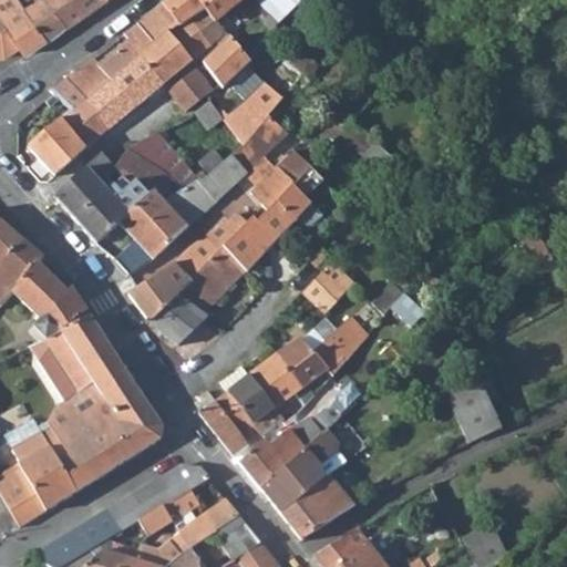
[(0,0),(0,21),(18,44),(26,54),(49,39),(24,7),(19,0),(0,0)]
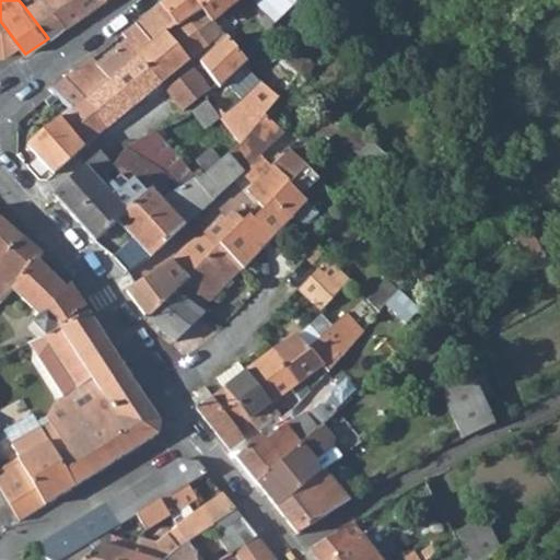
[(47,0),(37,0),(24,7),(48,38),(67,25),(47,0)]
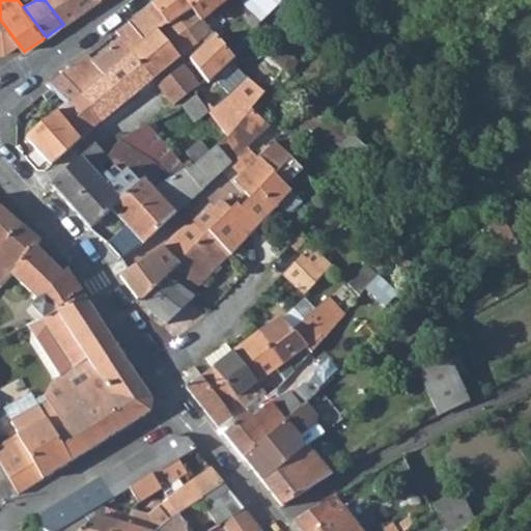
[(45,0),(63,24),(95,0),(45,0)]
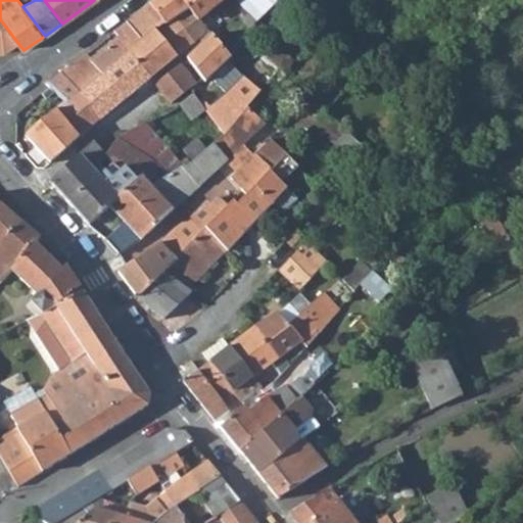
[(153,0),(149,4),(168,27),(172,22),(186,10),(190,8),(184,0),(153,0)]
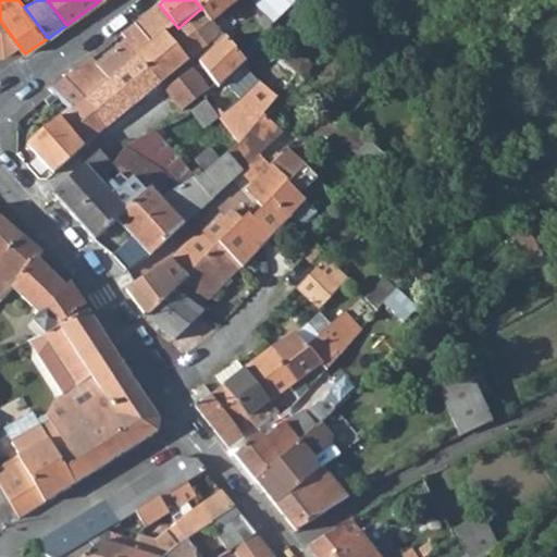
[(196,0),(202,9),(213,22),(236,2),(238,0),(196,0)]
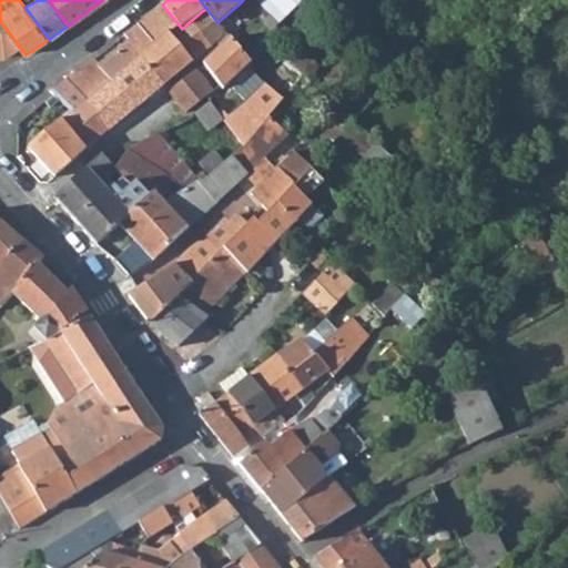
[(265,21),(274,31),(303,4),(306,0),(264,0),(260,4),(270,18),(265,21)]
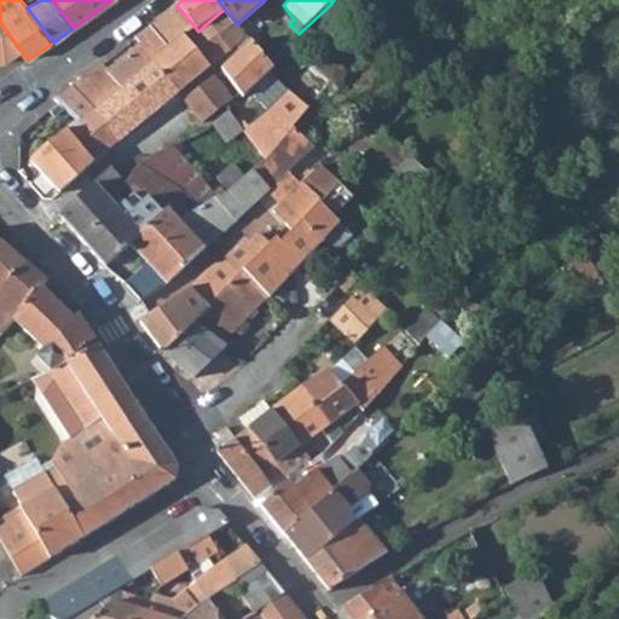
[(177,5),(150,24),(168,47),(184,36),(208,67),(226,52),(203,27),(198,32),(177,5)]
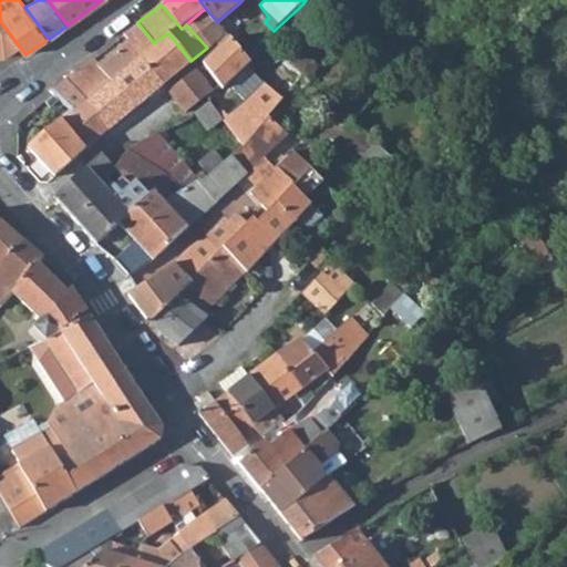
[(202,11),(186,24),(207,48),(216,41),(226,33),(217,22),(206,9),(202,11)]
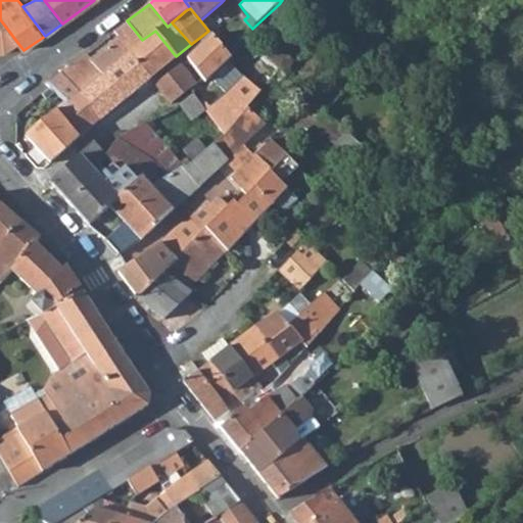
[(0,50),(6,50),(16,41),(0,19),(0,50)]
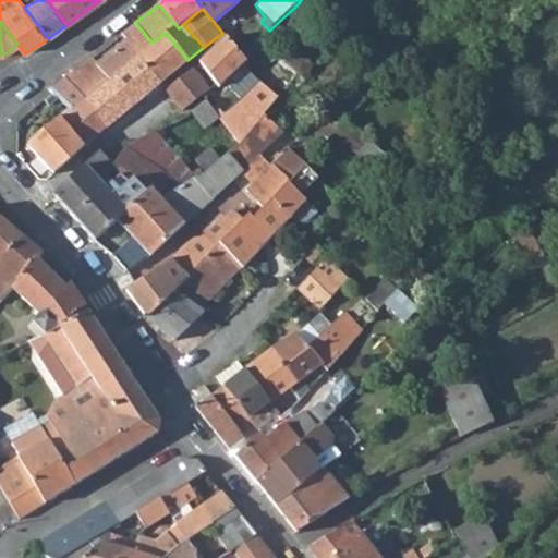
[(125,39),(95,62),(108,80),(132,61),(137,56),(159,83),(162,80),(187,60),(166,33),(152,43),(135,22),(121,34),(125,39)]
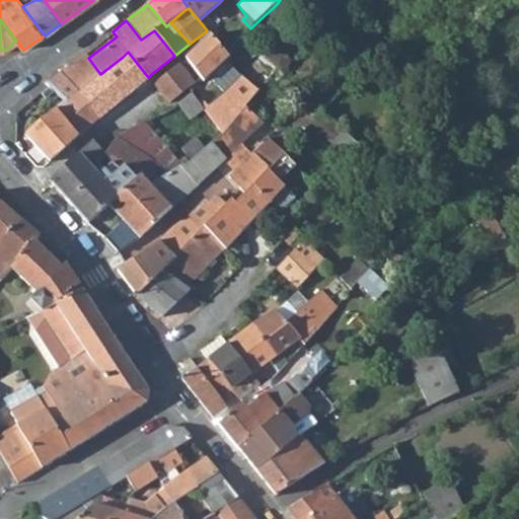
[(238,23),(217,44),(224,53),(240,38),(246,32),(238,23)]
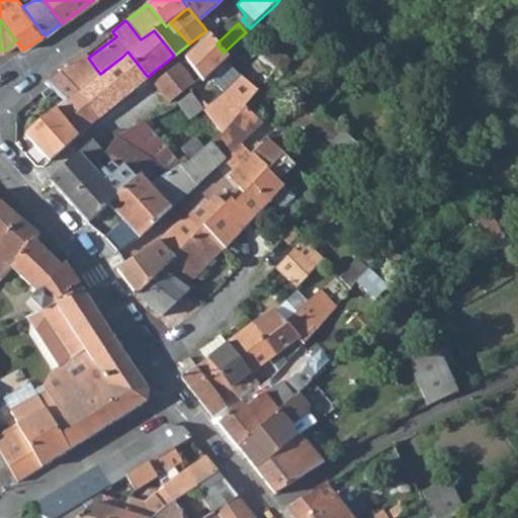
[(206,30),(197,37),(201,42),(210,35),(206,30)]
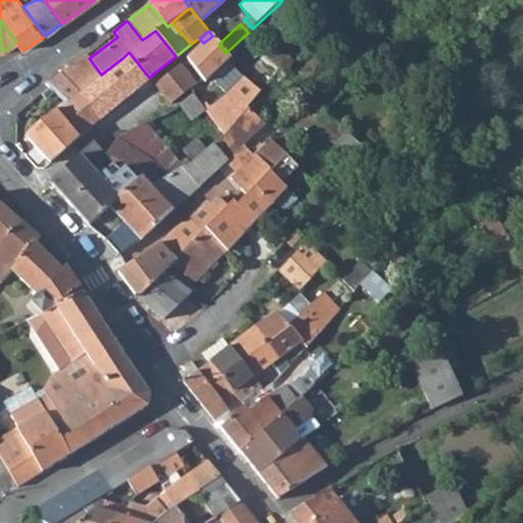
[(212,36),(203,43),(189,55),(207,78),(230,57),(226,53),(219,44),(212,36)]
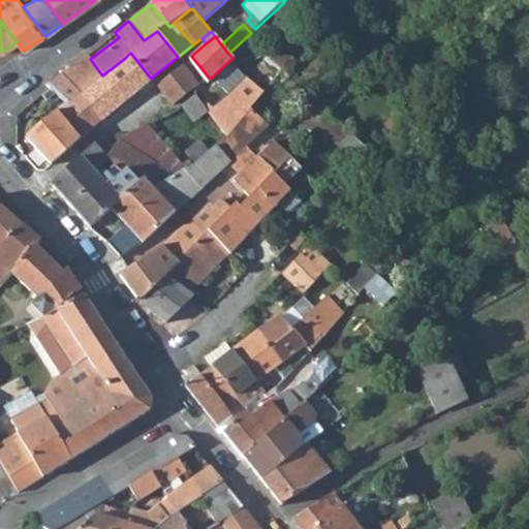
[(276,43),(265,56),(284,72),(296,60),(276,43)]
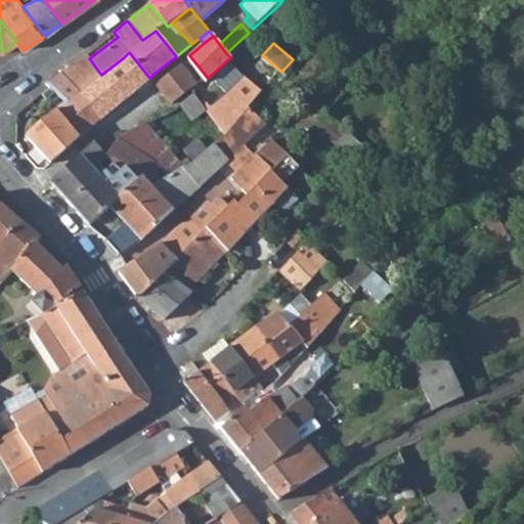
[(103,77),(81,94),(100,118),(149,78),(129,52),(124,57),(101,75),(103,77)]
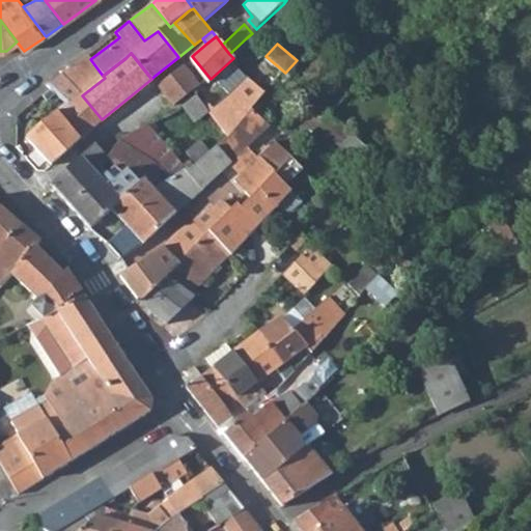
[(87,54),(63,72),(82,95),(105,78),(103,76),(90,59),(87,54)]
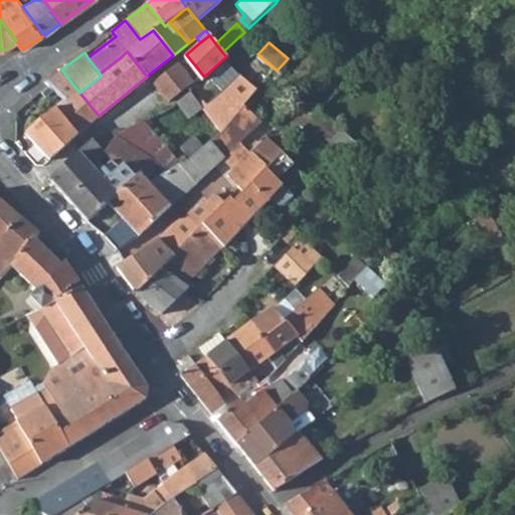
[(258,54),(248,65),(270,83),(280,73),(277,70),(258,54)]
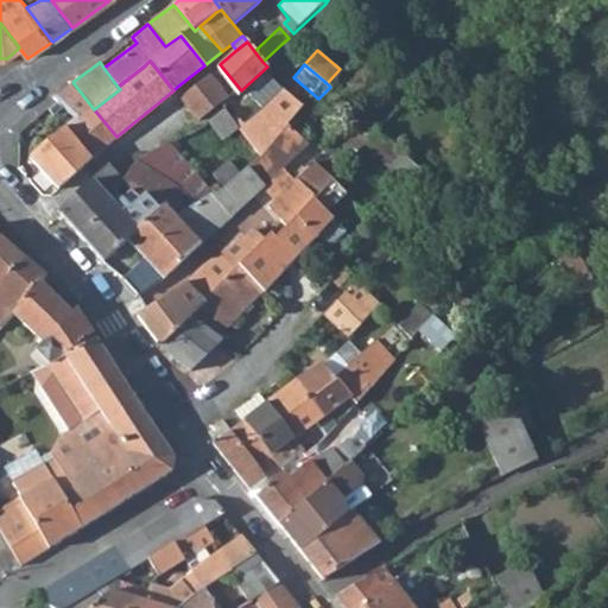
[(198,83),(183,95),(190,103),(201,119),(222,101),(228,96),(210,73),(198,83)]
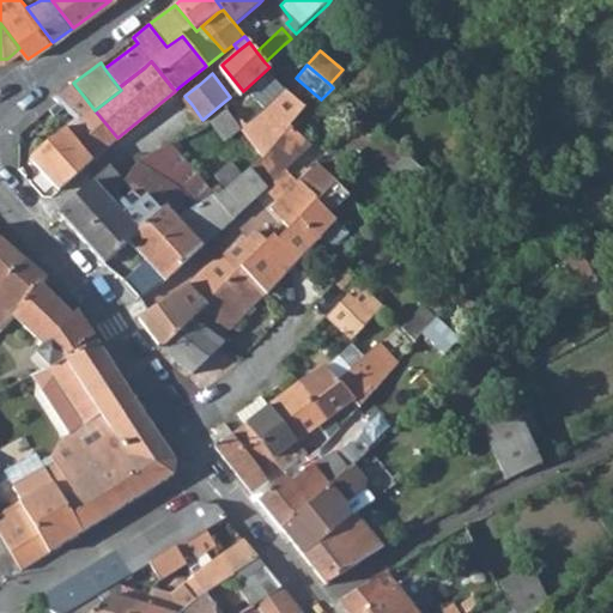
[(73,83),(59,95),(73,110),(77,114),(83,121),(95,110),(73,83)]
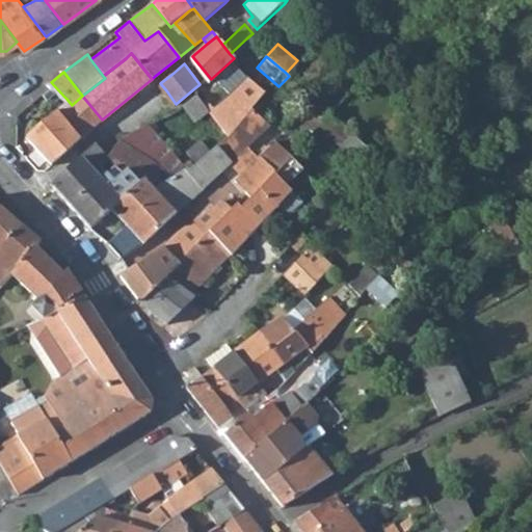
[(250,81),(217,112),(232,129),(235,127),(266,97),(250,81)]
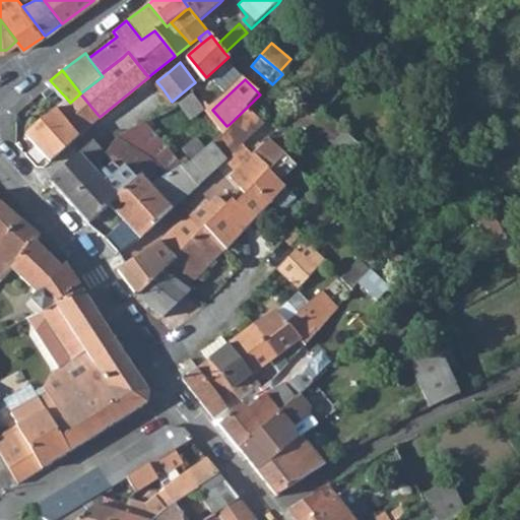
[(194,91),(181,103),(193,117),(207,105),(194,91)]
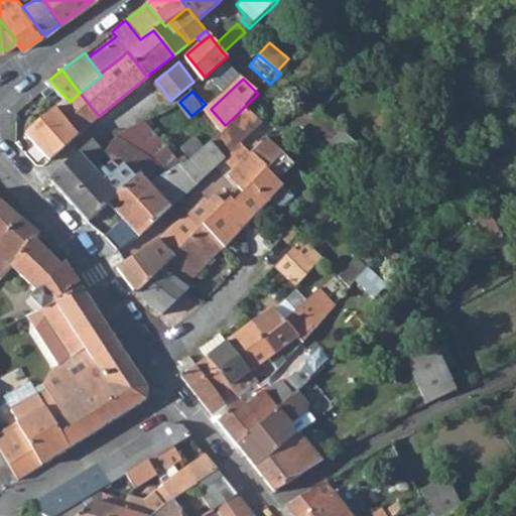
[(65,96),(53,107),(79,134),(99,116),(80,93),(70,102),(65,96)]
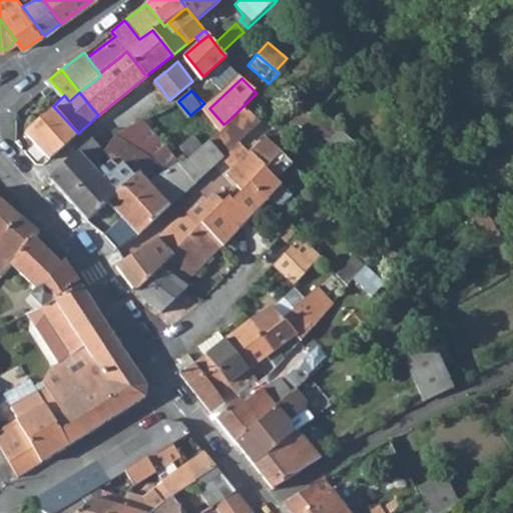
[(53,106),(25,133),(50,159),(78,133),(53,106)]
